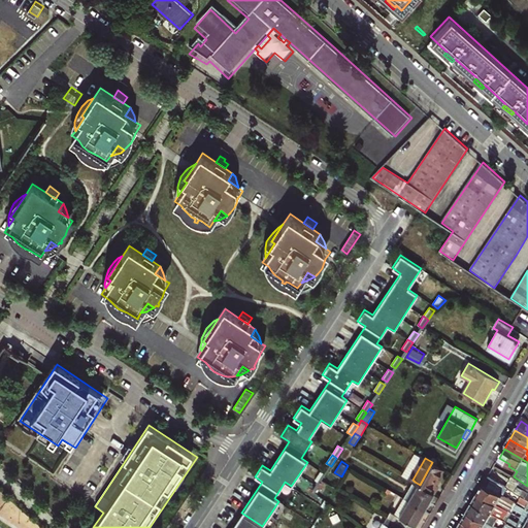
[(446,489),(442,487),(451,473),(432,462),(420,485),(440,497),(446,489)]
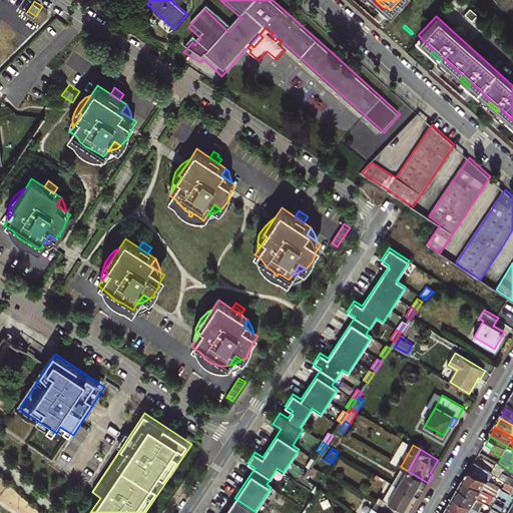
[(317,461),(312,458),(306,466),(311,469),(317,461)]
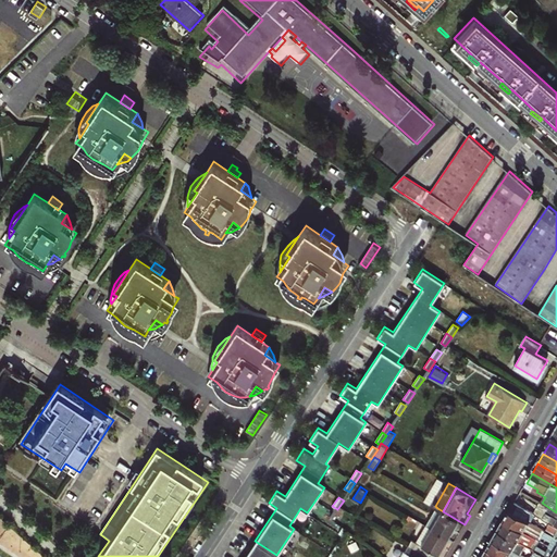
[(530,522),(535,515),(515,503),(510,510),(530,522)]
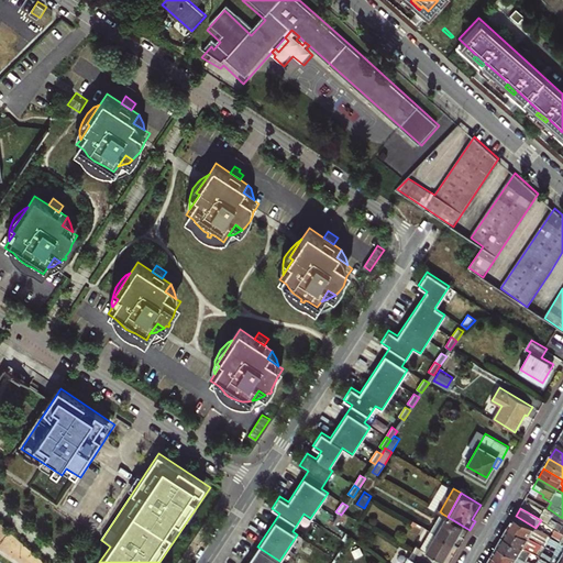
[(562,517),(562,518),(548,508),(541,520),(556,529),(561,532),(562,530),(562,517)]
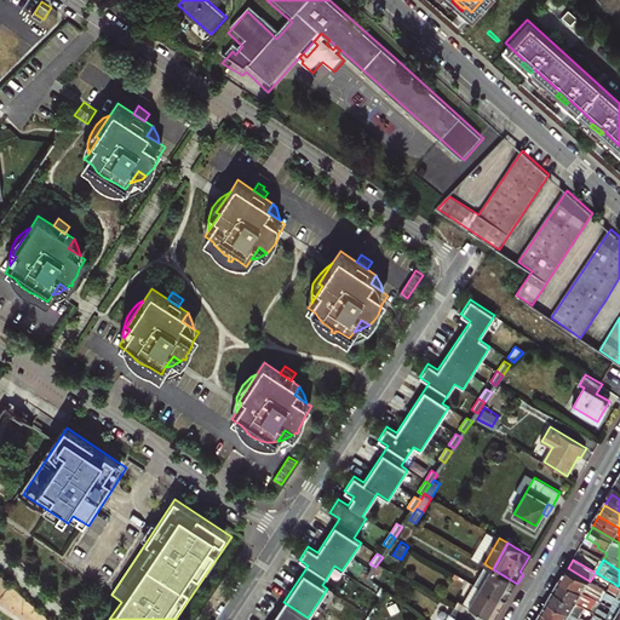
[(506,603),(517,584),(493,569),(487,566),(476,585),(506,603)]
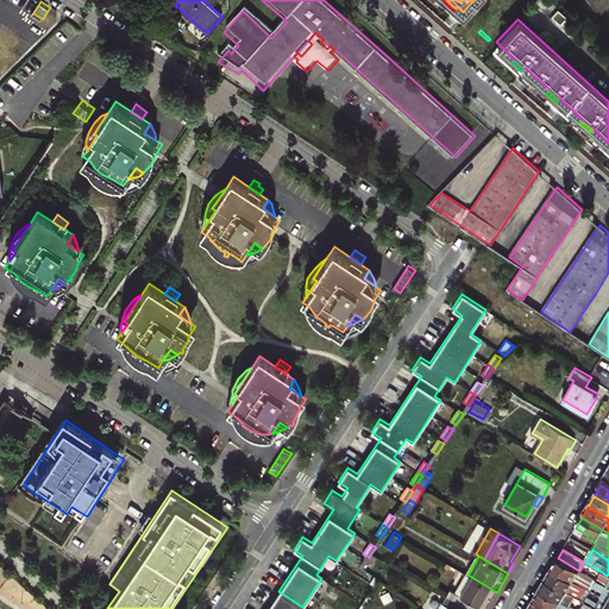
[(586,575),(579,571),(558,558),(552,569),(581,585),(591,591),(592,589),(583,583),(586,575)]
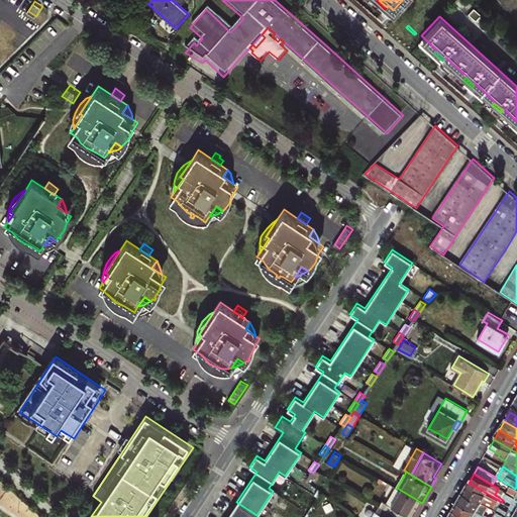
[(498,508),(489,503),(493,497),(469,483),(463,492),(496,511),(498,508)]
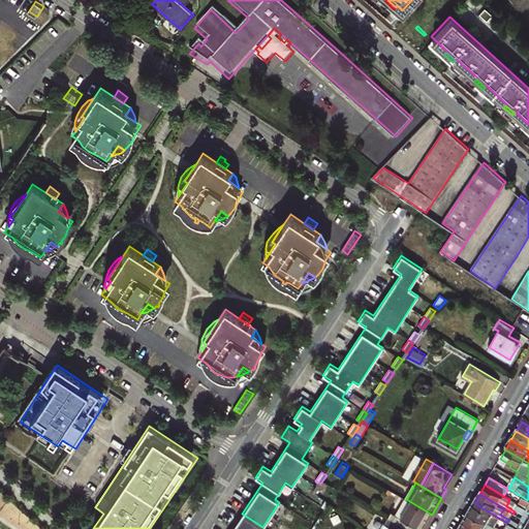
[(528,510),(528,500),(527,500),(523,497),(519,504),(528,510)]
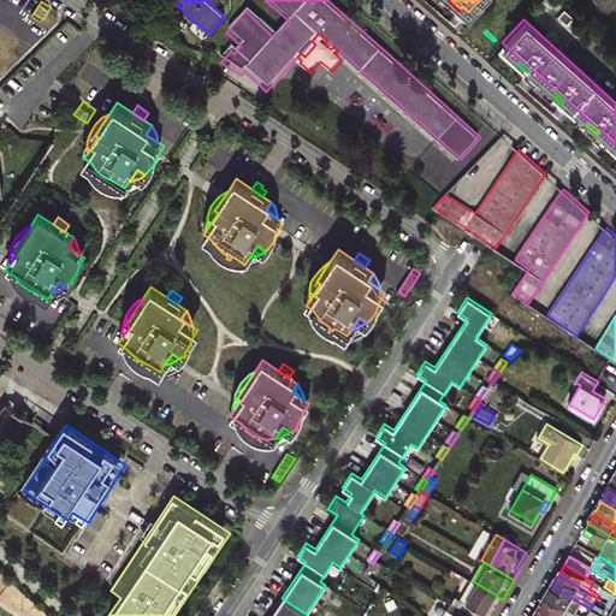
[(458,606),(474,615),(492,615),(503,599),(473,581),(458,606)]
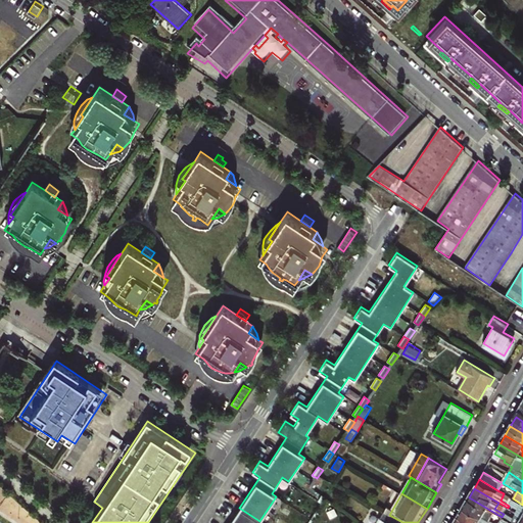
[(327,498),(322,494),(318,501),(324,505),(327,498)]
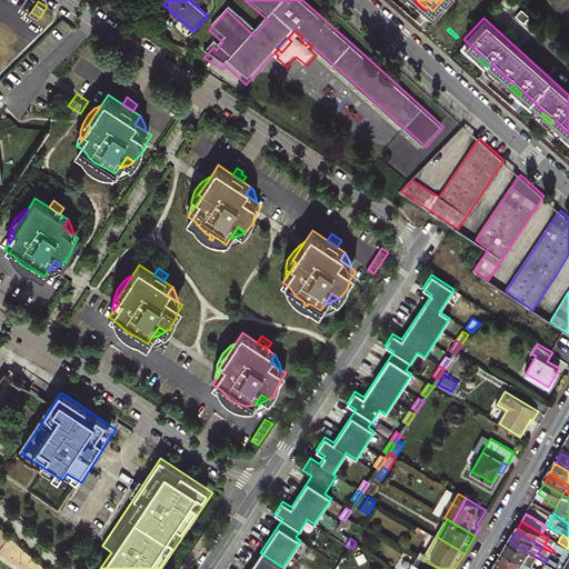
[(535,568),(542,568),(546,562),(510,541),(505,551),(525,562),(529,566),(535,568)]
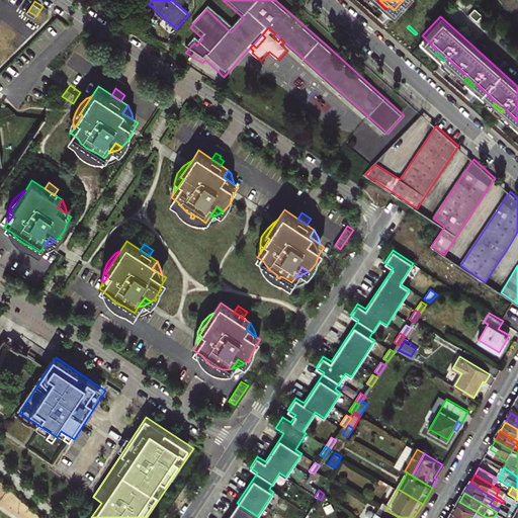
[(517,500),(508,494),(505,499),(516,506),(514,510),(517,512),(517,500)]
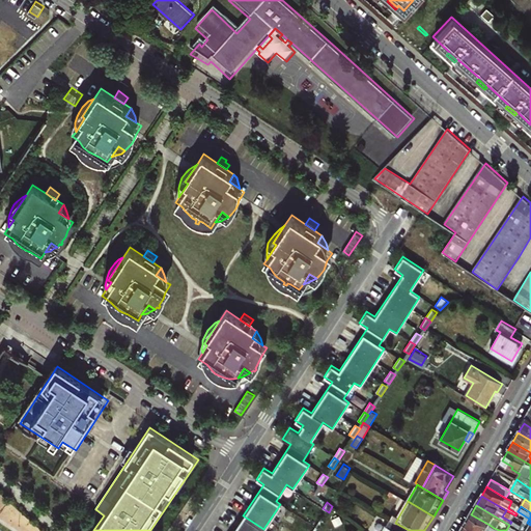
[(466,524),(478,530),(485,530),(490,525),(471,514),(466,524)]
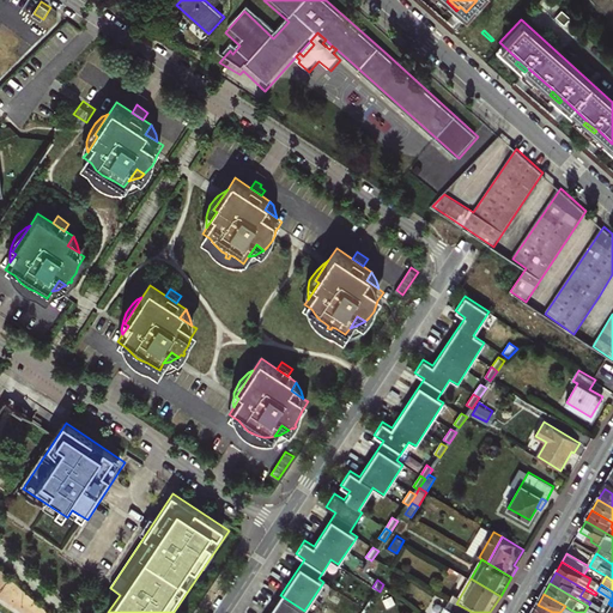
[(303,612),(304,611),(280,595),(271,611),(274,612),(303,612)]
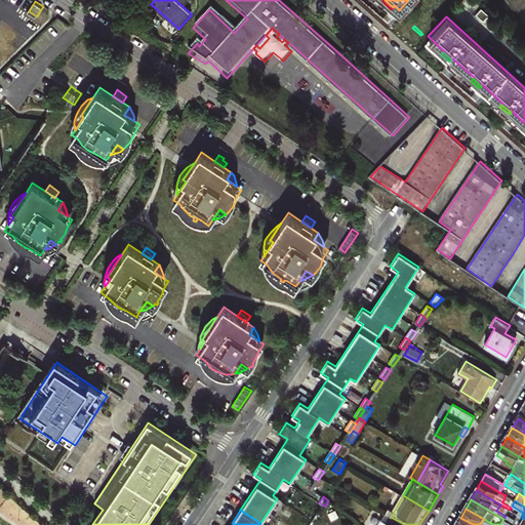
[(509,522),(510,522),(515,514),(510,510),(506,516),(503,519),(509,522)]
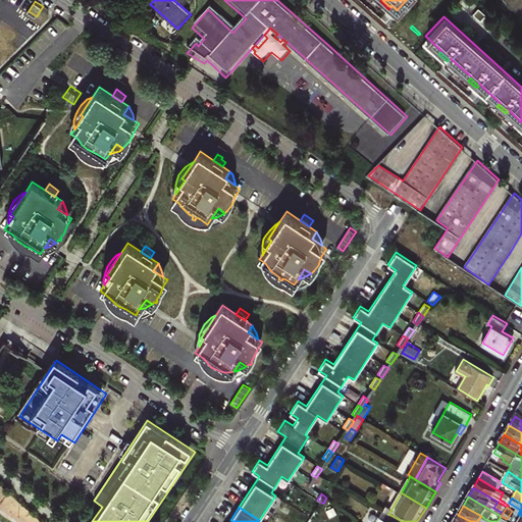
[(318,511),(315,509),(310,517),(314,520),(318,511)]
